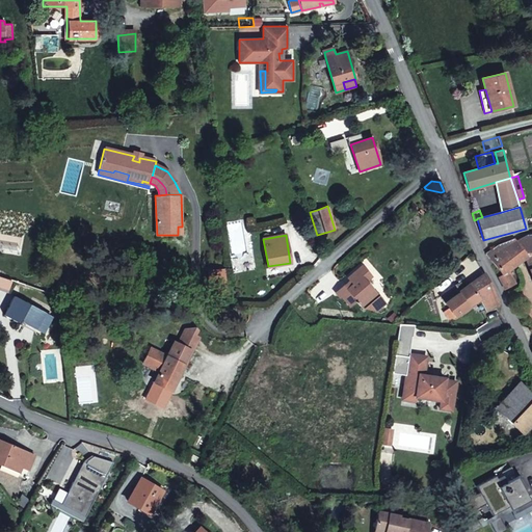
[(531,235),(527,236),(516,241),(528,256),(524,258),(528,267),(531,265),(531,235)]
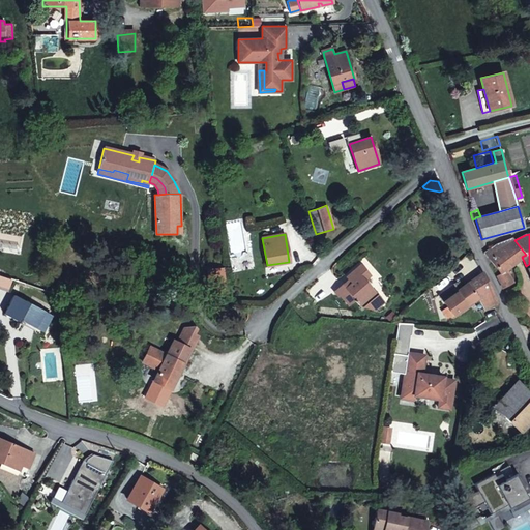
[(526,255),(514,240),(512,238),(496,244),(484,253),(484,254),(500,273),(496,275),(502,288),(512,282),(505,270),(522,257),(526,255)]
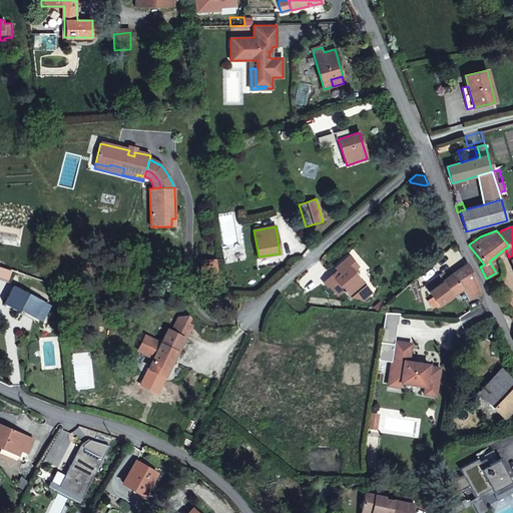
[(357,267),(349,255),(338,265),(340,267),(337,271),(324,281),(337,295),(343,290),(349,298),(350,297),(364,285),(352,271),(357,267)]
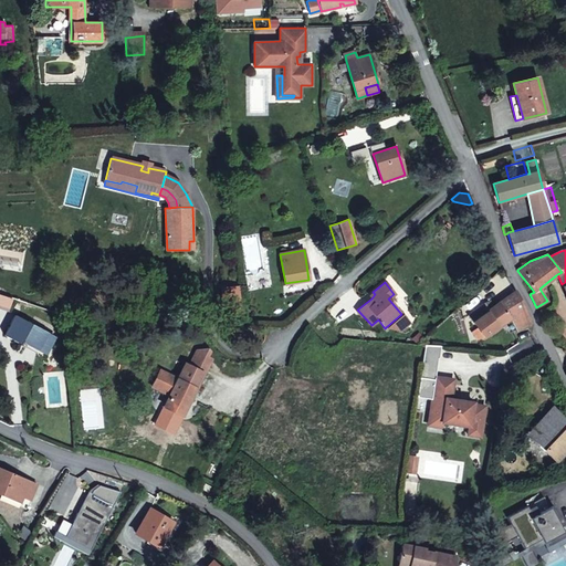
[(30,292),(13,285),(9,297),(27,303),(30,292)]
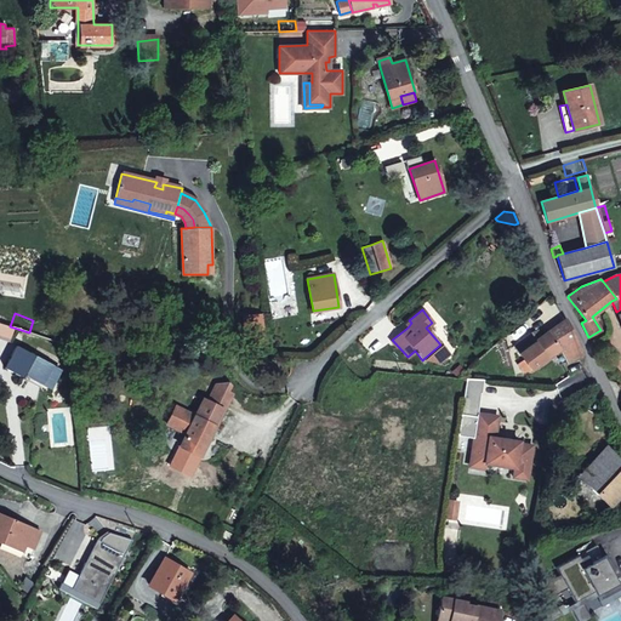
[(565,319),(548,331),(542,336),(537,340),(531,332),(513,346),(519,352),(524,359),(518,364),(524,374),(530,369),(559,349),(563,347),(571,360),(584,354),(565,319)]
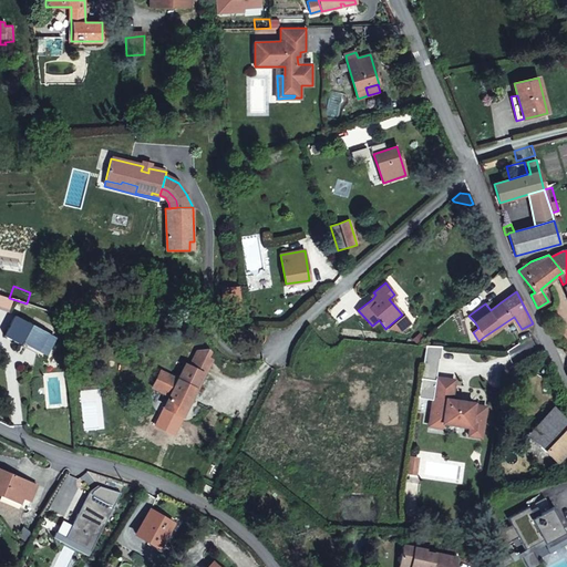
[(11,299),(0,295),(0,307),(8,310),(11,299)]
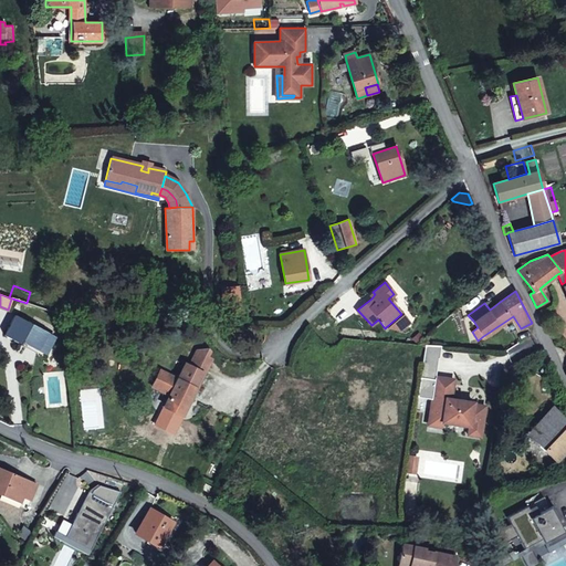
[(494,306),(490,300),(484,303),(490,310),(494,306)]
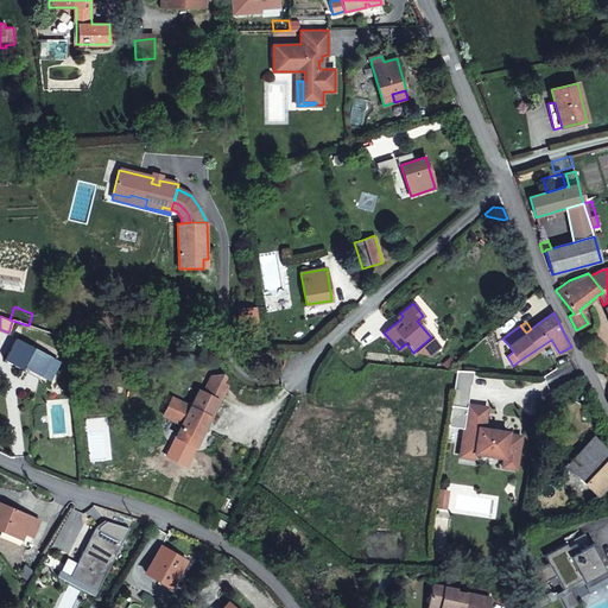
[(438,347),(431,337),(415,352),(429,355),(438,347)]
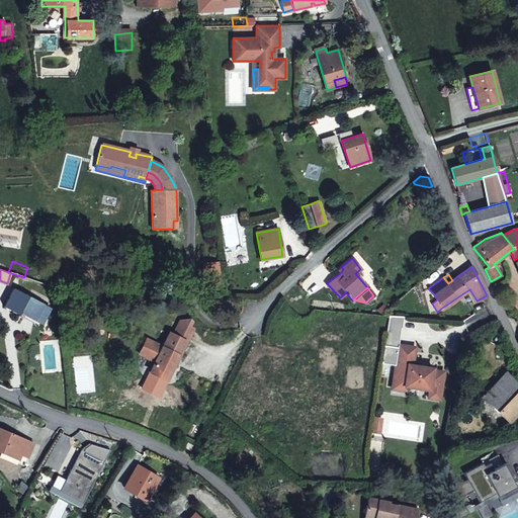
[(45,304),(13,288),(4,307),(20,315),(21,314),(36,321),(45,304)]
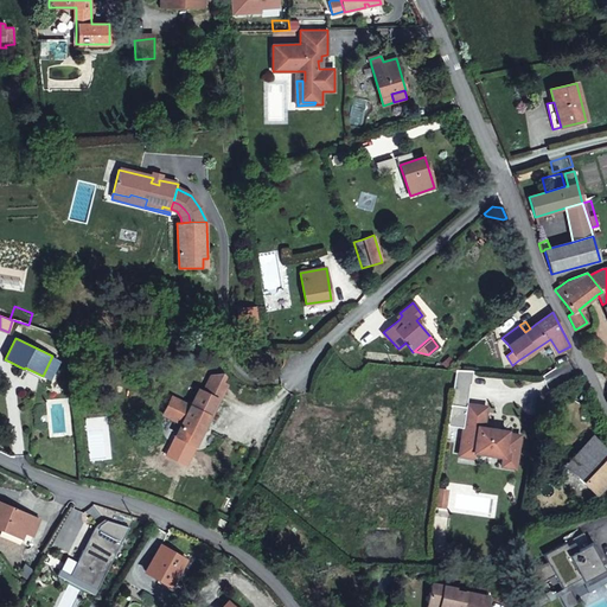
[(558,352),(550,339),(547,342),(554,355),(558,352)]
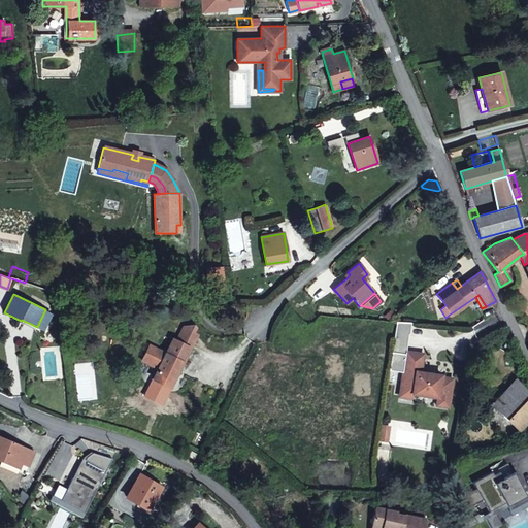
[(226,297),(210,298),(211,309),(227,308),(227,301),(226,297)]
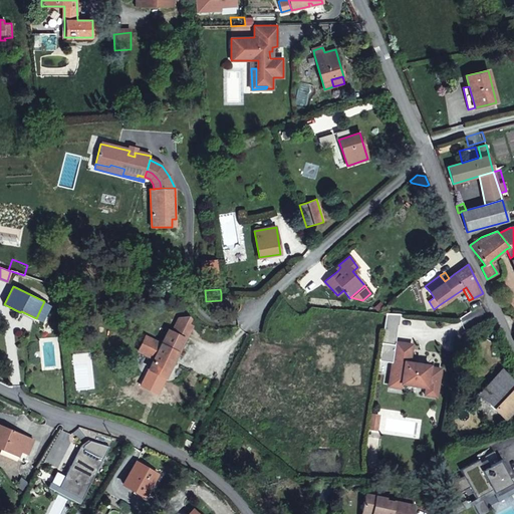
[(383,306),(379,302),(373,307),(377,311),(383,306)]
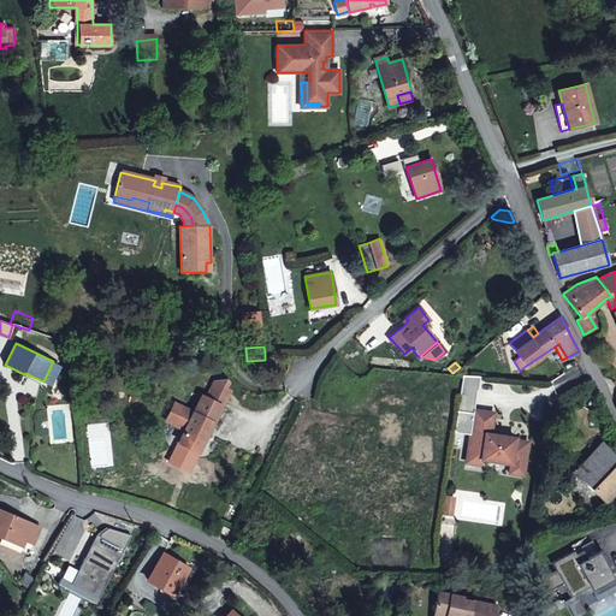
[(43,381),(25,373),(24,374),(23,377),(41,385),(43,381)]
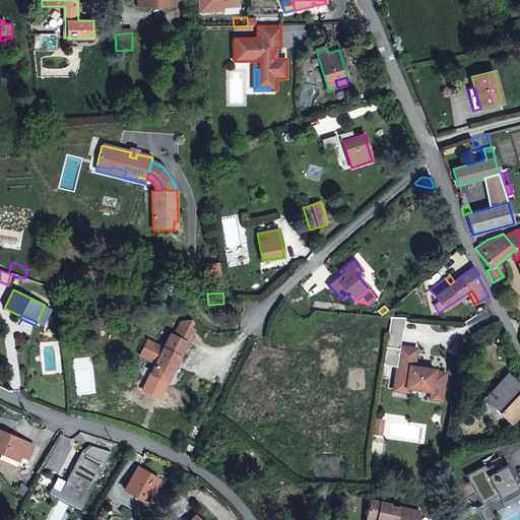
[(191,328),(189,326),(192,320),(191,319),(183,320),(175,336),(186,341),(189,343),(196,330),(191,328)]
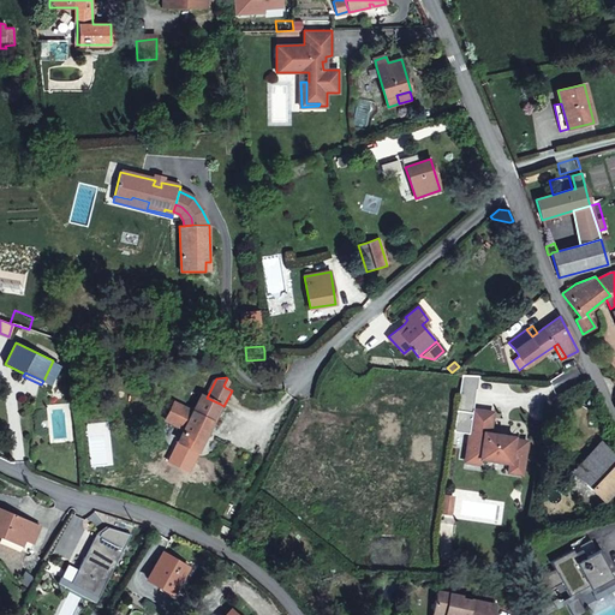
[(220,404),(207,398),(201,394),(192,411),(174,402),(166,419),(178,427),(180,422),(186,424),(184,429),(178,442),(198,452),(207,434),(204,431),(207,428),(209,429),(213,422),(212,421),(220,404)]
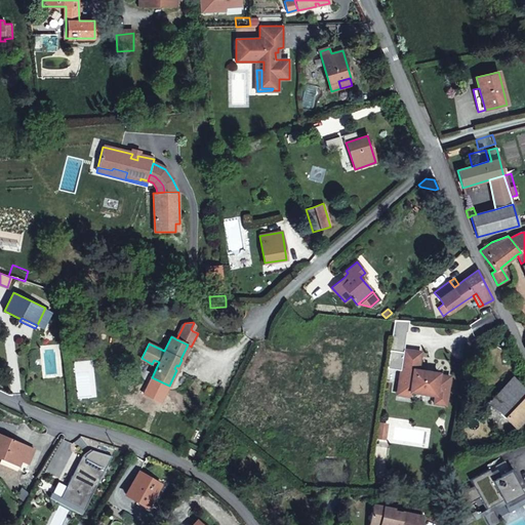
[(178,371),(191,347),(188,345),(180,359),(182,360),(178,366),(176,365),(174,368),(178,371)]
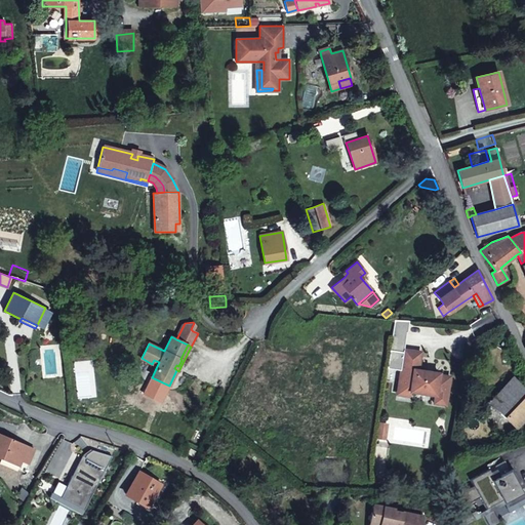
[(405,350),(399,390),(410,392),(436,395),(435,404),(446,405),(450,376),(440,375),(440,373),(419,370),(422,352),(405,350)]
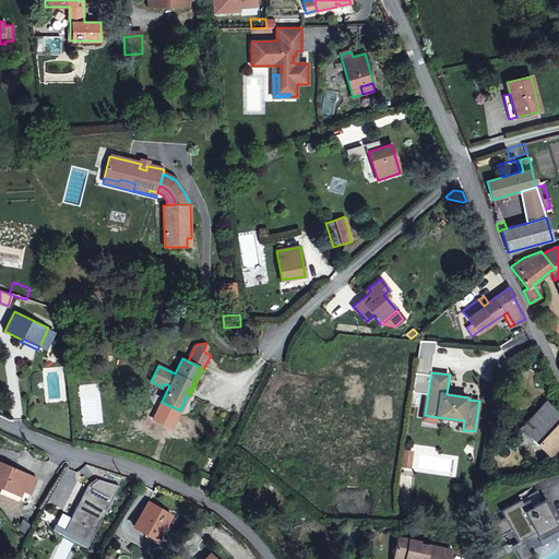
[(558,414),(546,401),(522,429),(549,456),(558,444),(558,414)]
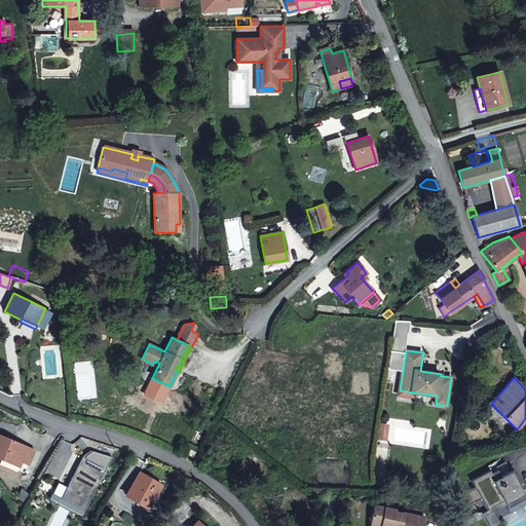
[(380,423),(378,433),(386,435),(388,424),(380,423)]
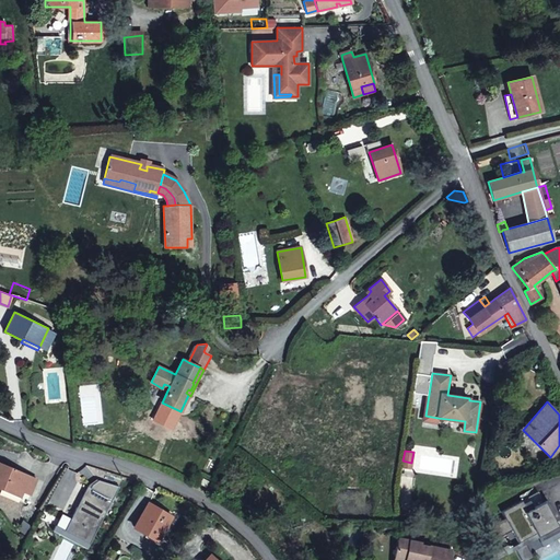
[(28,475),(0,463),(0,489),(11,494),(13,489),(21,492),(28,475)]
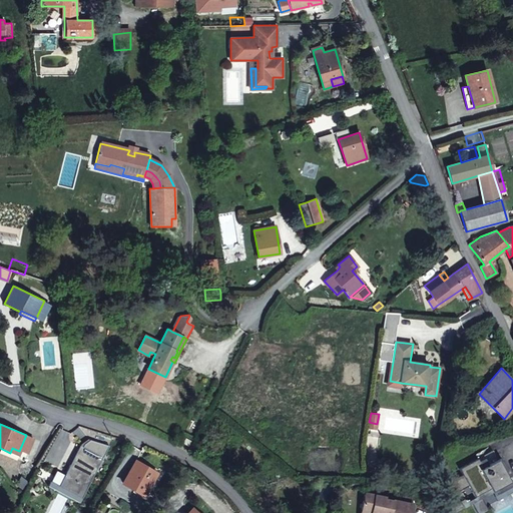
[(33,438),(26,435),(19,451),(12,448),(10,453),(17,456),(24,459),(26,454),(33,438)]
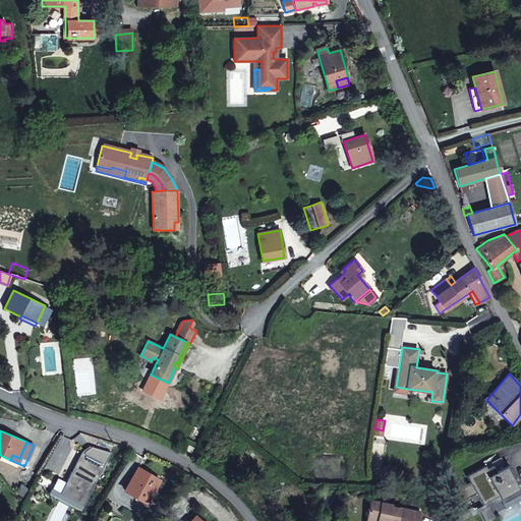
[(83,505),(105,464),(111,452),(91,446),(85,450),(83,453),(82,452),(61,493),(83,505)]
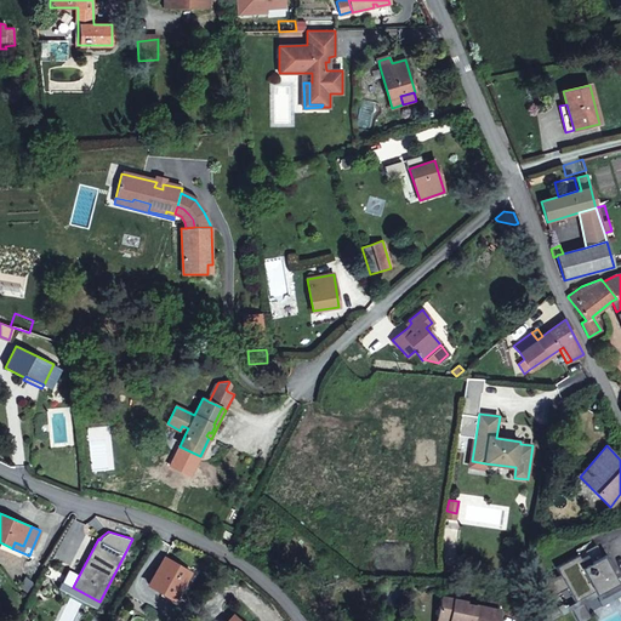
[(611,574),(602,556),(562,579),(575,603),(594,591),(591,585),(611,574)]
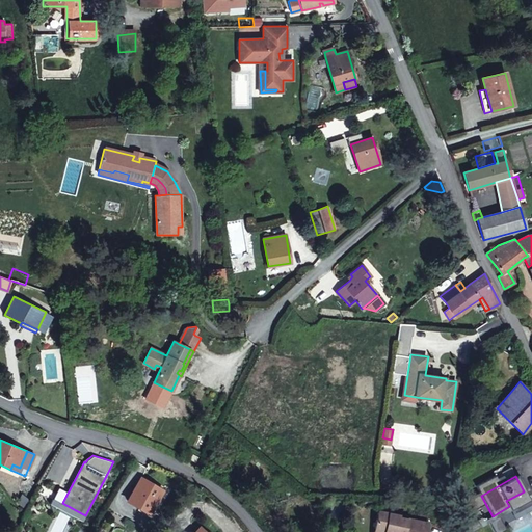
[(162,491),(140,479),(127,500),(150,513),(162,491)]
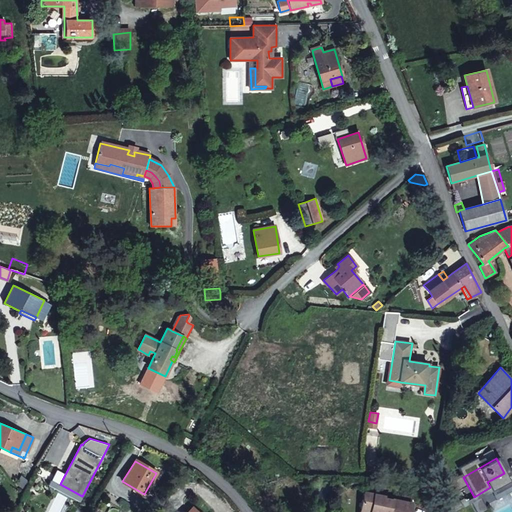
[(504,473),(487,482),(490,487),(507,478),(504,473)]
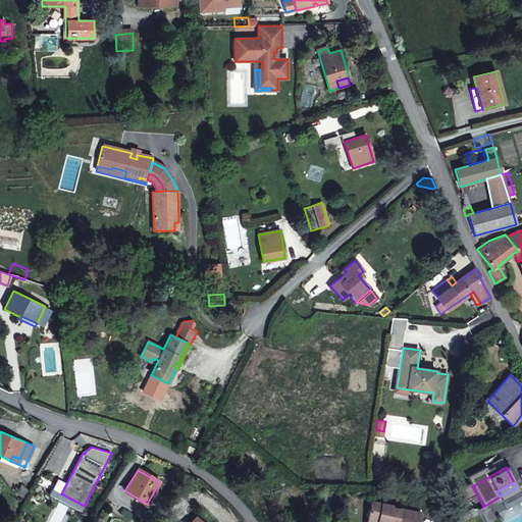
[(400,510),(392,508),(393,506),(371,502),(368,518),(378,521),(377,521),(417,521),(420,513),(410,511),(400,509),(400,510)]
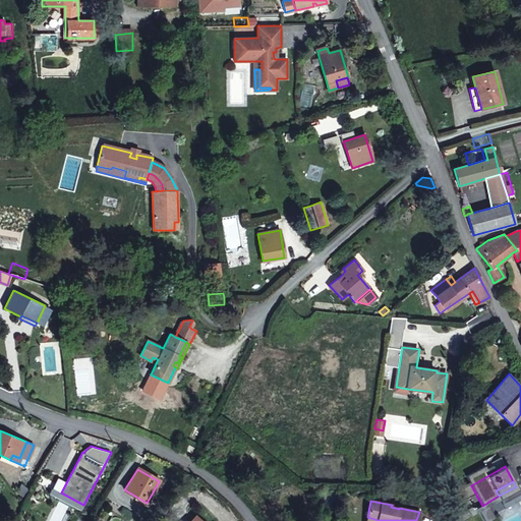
[(420,506),(410,504),(409,510),(419,512),(420,506)]
